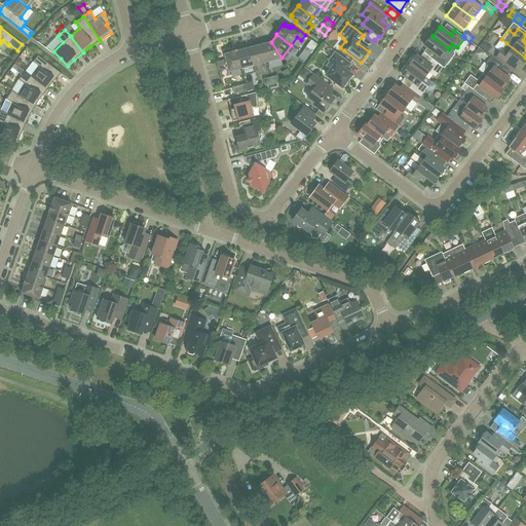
[(444,54),(448,48),(433,37),(433,36),(431,35),(423,45),(435,53),(431,59),(442,67),(449,58),(444,54)]
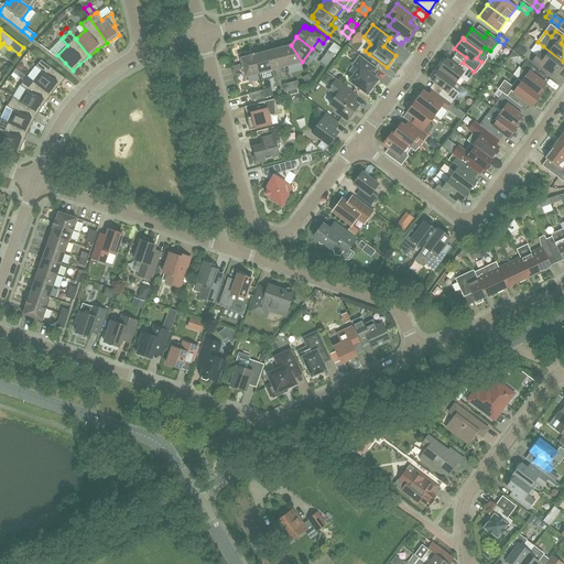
[(521,54),(525,49),(520,44),(516,50),(521,54)]
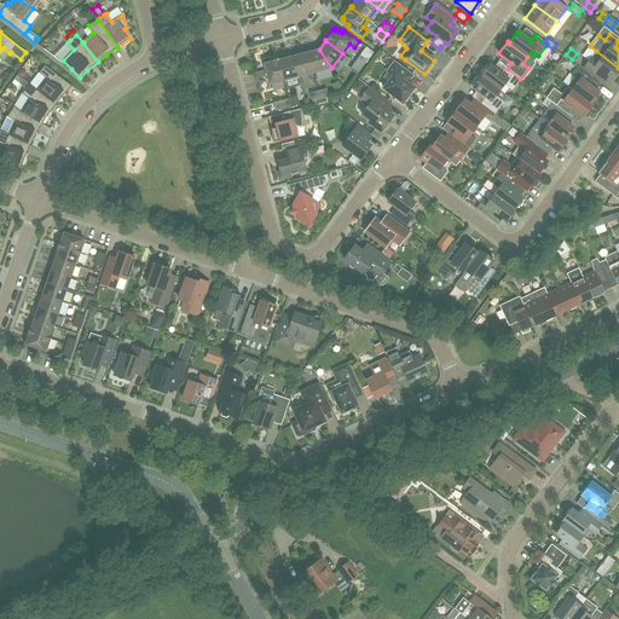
[(331,68),(319,50),(308,52),(313,73),(331,68)]
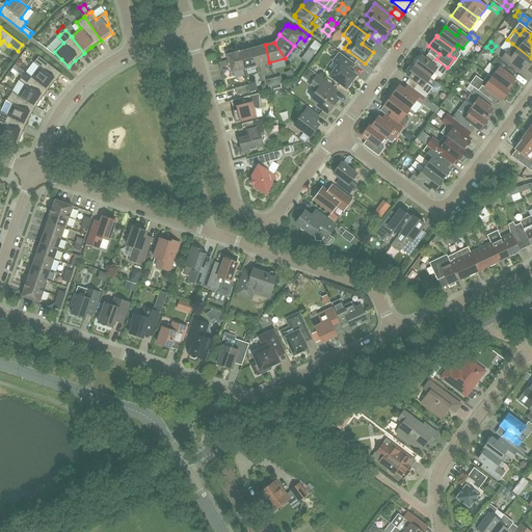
[(531,59),(531,58),(512,44),(501,58),(510,65),(513,60),(526,69),(531,59)]
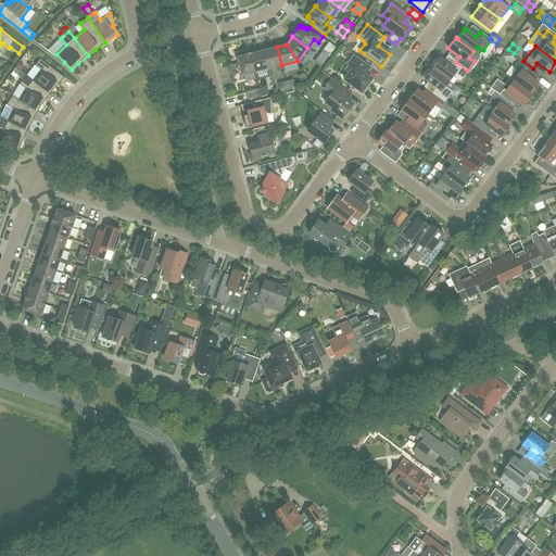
[(281,65),(277,47),(264,50),(268,68),(281,65)]
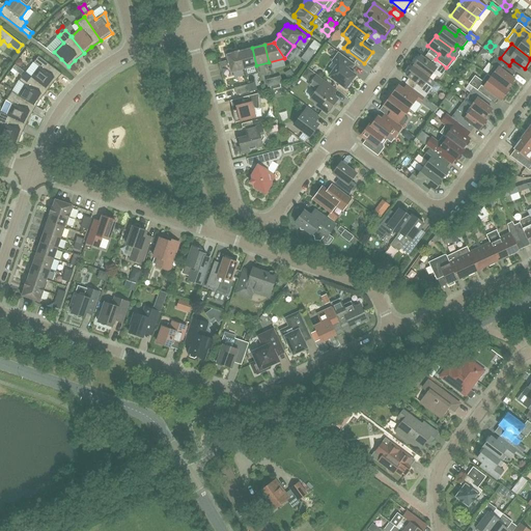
[(256,65),(252,48),(240,51),(239,52),(244,70),(256,65)]
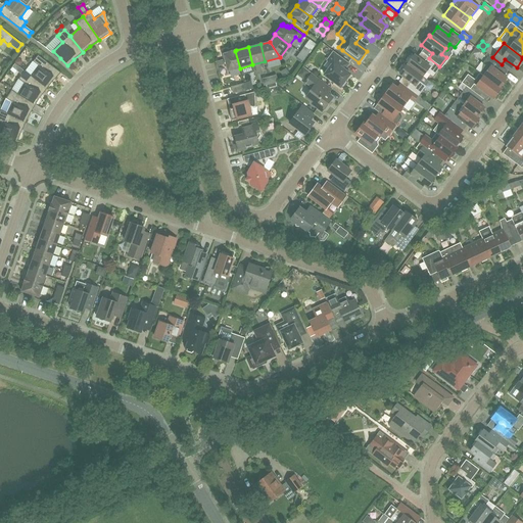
[(299,52),(305,57),(310,51),(303,47),(299,52)]
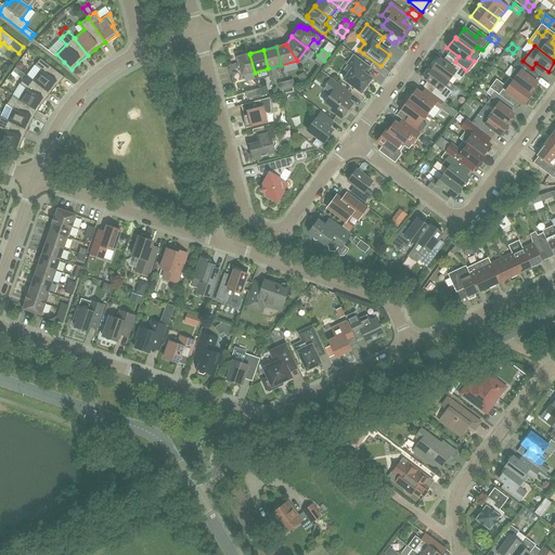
[(255,73),(249,54),(250,53),(249,52),(237,55),(237,57),(236,57),(241,76),(255,73)]
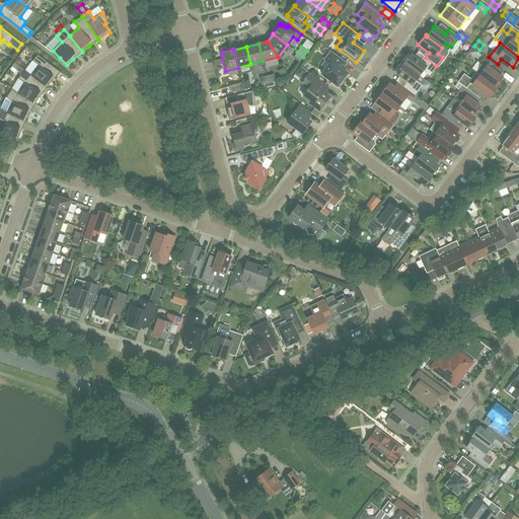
[(321,74),(338,86),(341,85),(343,82),(343,80),(348,73),(342,69),(347,63),(331,51),(324,60),(329,63),(321,74)]
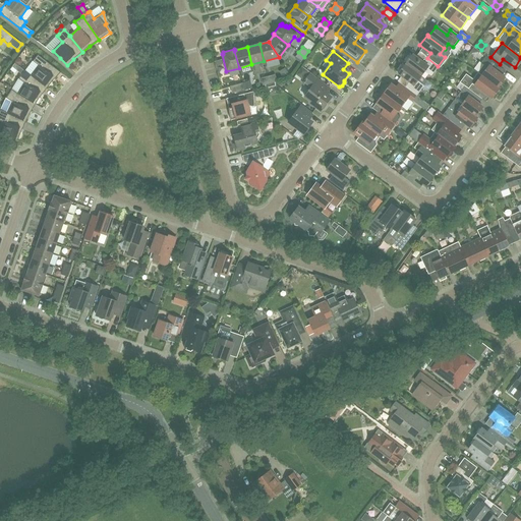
[(300,63),(304,57),(298,52),(294,58),(300,63)]
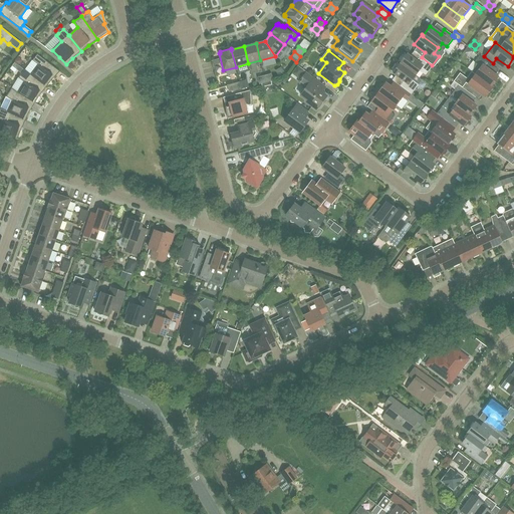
[(51,80),(60,71),(37,54),(32,60),(38,65),(31,74),(30,74),(46,86),(51,80)]
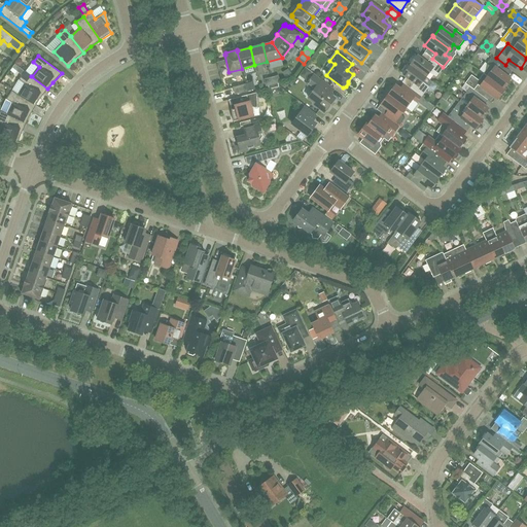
[(444,67),(443,67),(432,59),(428,64),(417,56),(416,57),(415,56),(414,56),(410,62),(410,63),(411,64),(410,65),(425,77),(429,73),(430,73),(436,77),(444,67)]
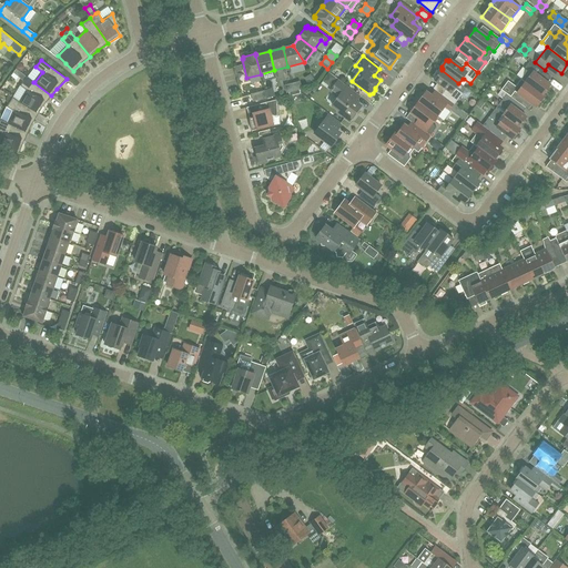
[(550,84),(538,77),(543,71),(530,61),(525,69),(527,71),(520,79),(541,95),(543,95),(550,84)]
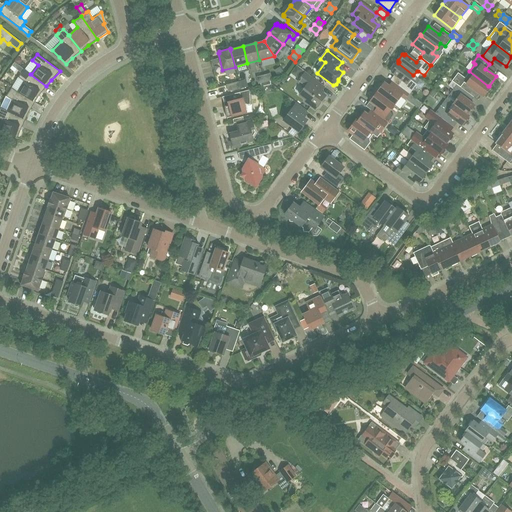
[(410,79),(413,75),(398,63),(397,64),(396,64),(395,64),(391,70),(391,71),(392,72),(391,73),(402,81),(398,86),(409,94),(416,85),(411,80),(410,79)]
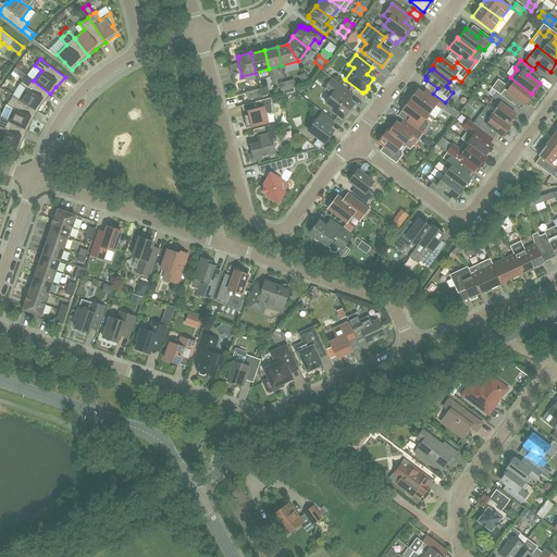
[(325,82),(330,76),(322,71),(317,79),(320,83),(325,82)]
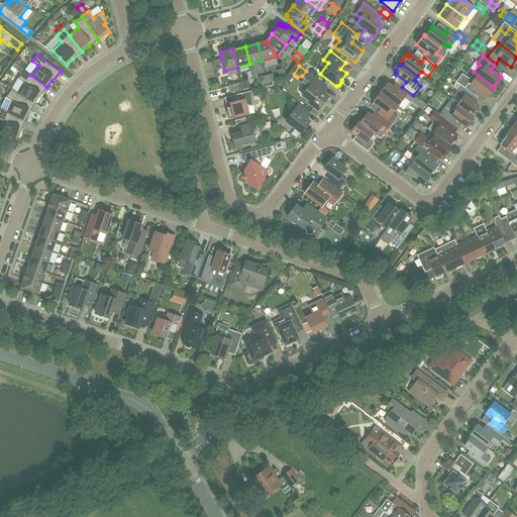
[(39,96),(46,87),(30,75),(31,75),(24,70),(18,78),(24,83),(18,93),(35,103),(39,96)]
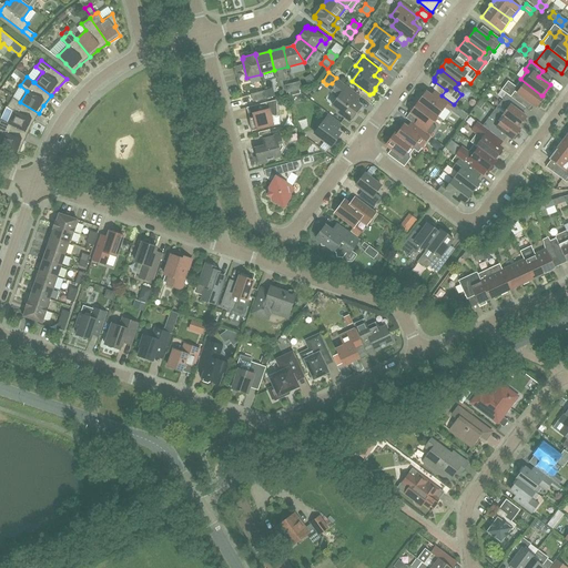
[(541,95),(520,79),(515,87),(508,81),(501,90),(508,95),(517,102),(520,104),(525,99),(536,108),(544,97),(543,95),(541,95)]
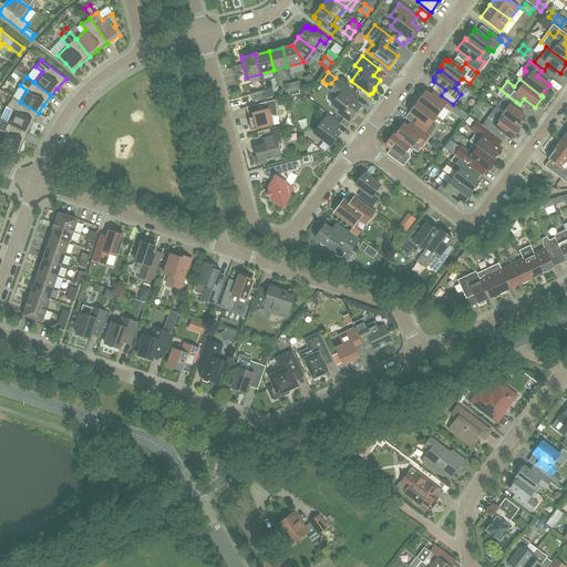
[(351,90),(338,80),(330,91),(338,96),(331,105),(338,111),(337,112),(349,121),(350,120),(352,120),(356,115),(354,113),(360,106),(353,101),(358,94),(351,90)]
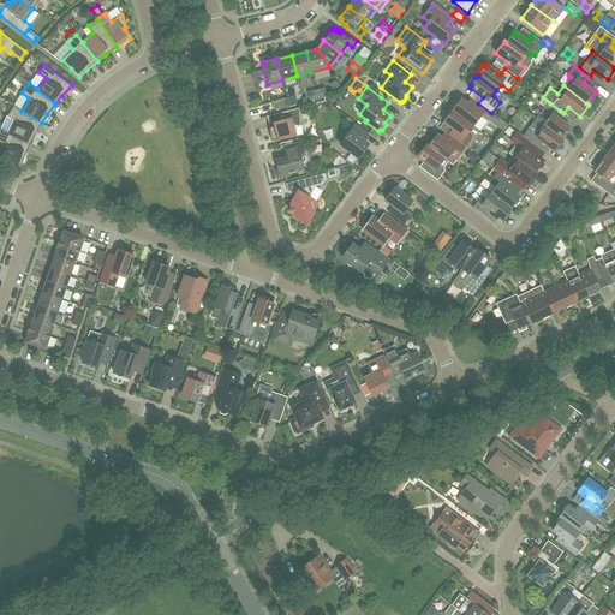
[(318,99),(324,97),(327,96),(324,88),(316,90),(318,99)]
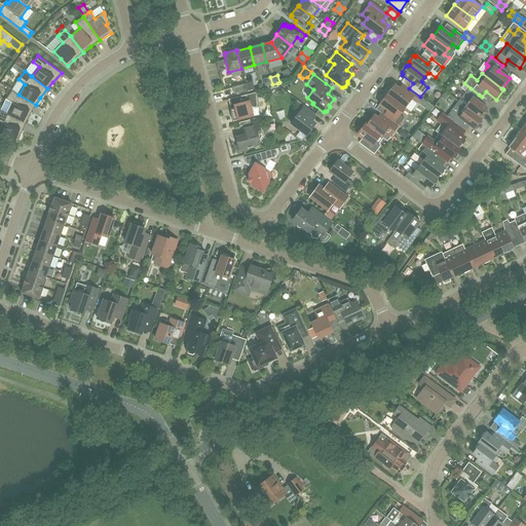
[(267,85),(272,84),(270,77),(263,79),(265,86),(267,85)]
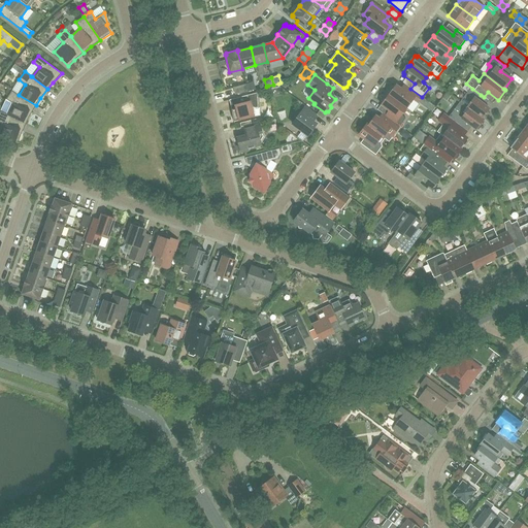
[(246,84),(248,91),(256,89),(254,83),(246,84)]
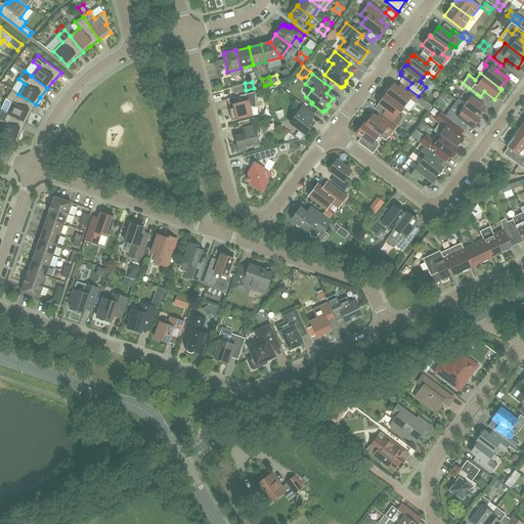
[(233,93),(246,90),(245,83),(231,87),(233,93)]
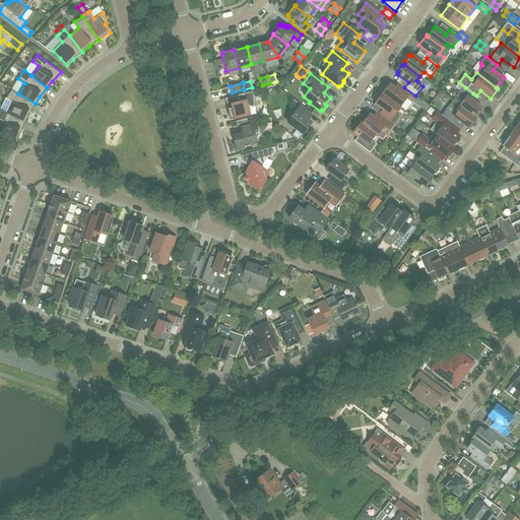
[(411,101),(415,95),(404,87),(398,82),(394,87),(390,83),(382,93),(400,107),(407,98),(411,101)]
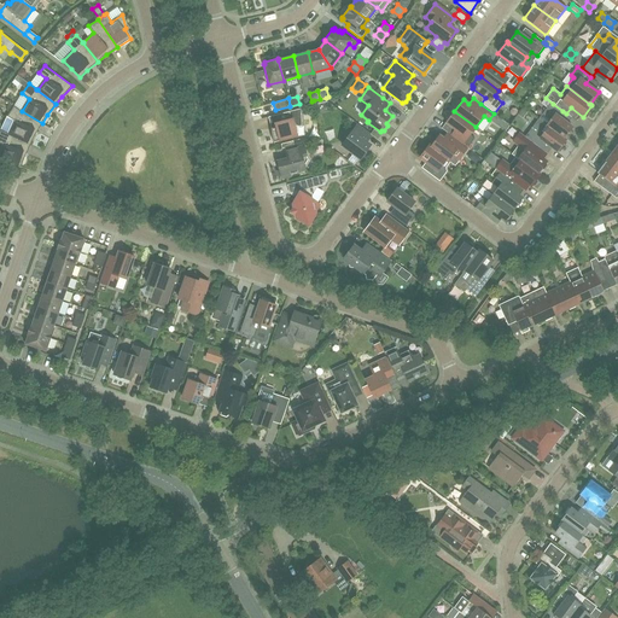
[(572,127),(559,117),(563,111),(553,104),(548,109),(546,108),(537,120),(564,139),(572,127)]
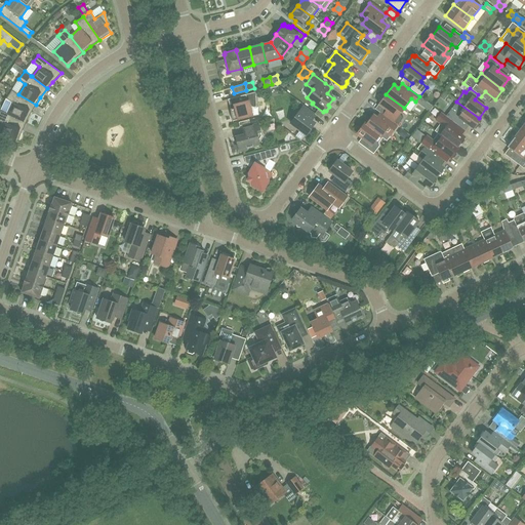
[(30,115),(36,105),(18,94),(11,90),(6,98),(0,110),(7,114),(26,123),(30,115)]
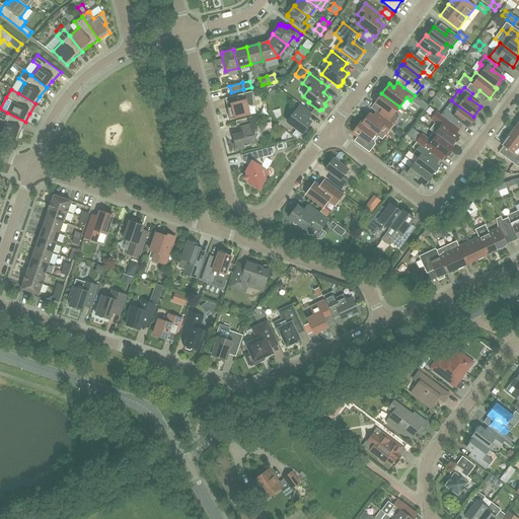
[(249,105),(252,105),(252,91),(231,96),(232,102),(230,103),(231,107),(228,107),(227,107),(228,110),(228,113),(228,116),(229,118),(229,120),(249,115),(249,105)]
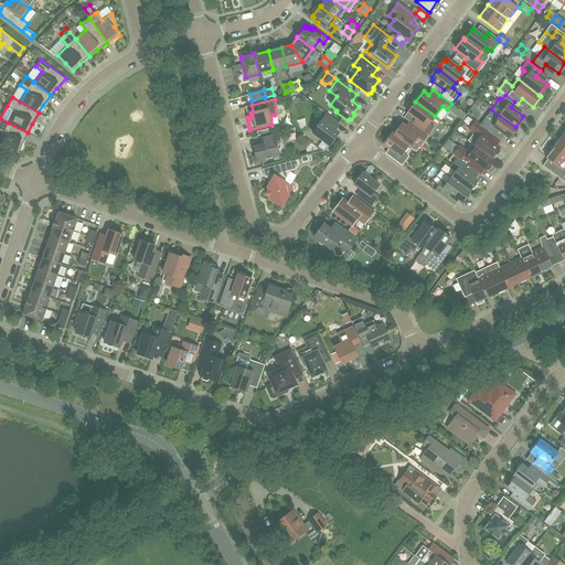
[(429,123),(435,116),(415,102),(407,113),(415,118),(412,124),(418,128),(427,136),(429,137),(432,132),(429,131),(434,127),(429,123)]
